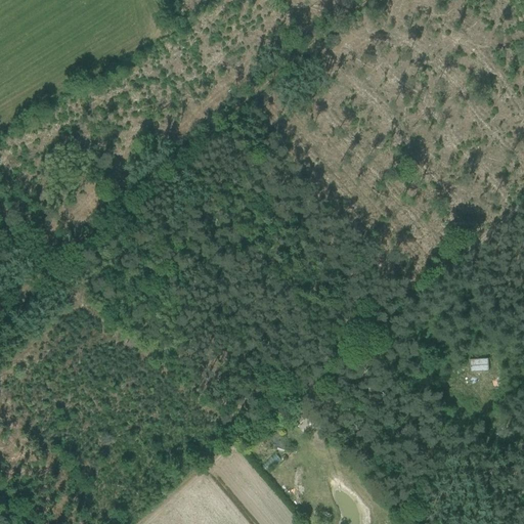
[(488,372),(487,359),(469,360),(470,373),(488,372)]
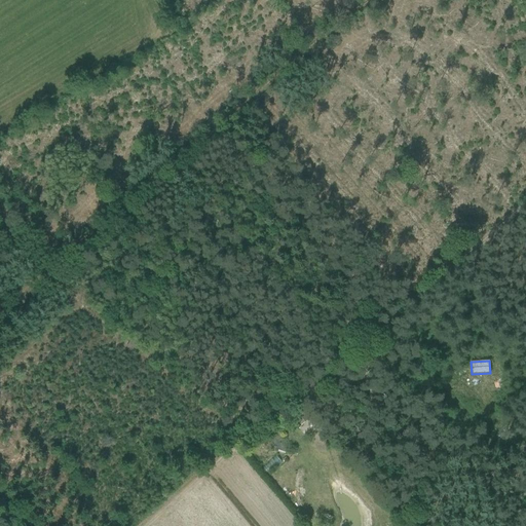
[(288,416),(292,421),(302,412),(298,407),(288,416)]
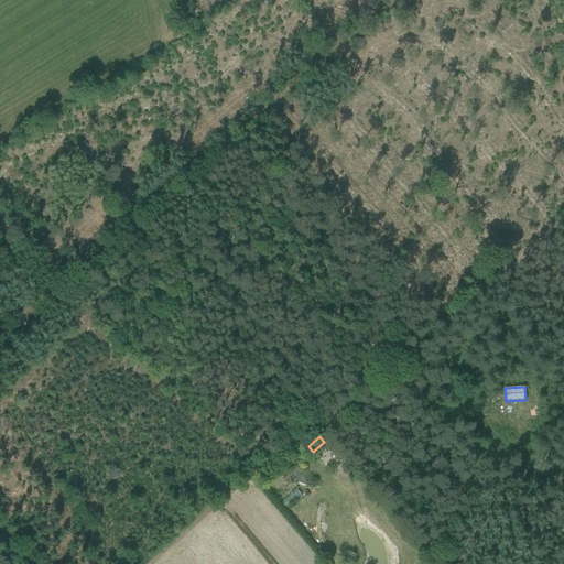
[(323,461),(332,453),(326,447),(317,454),(323,461)]
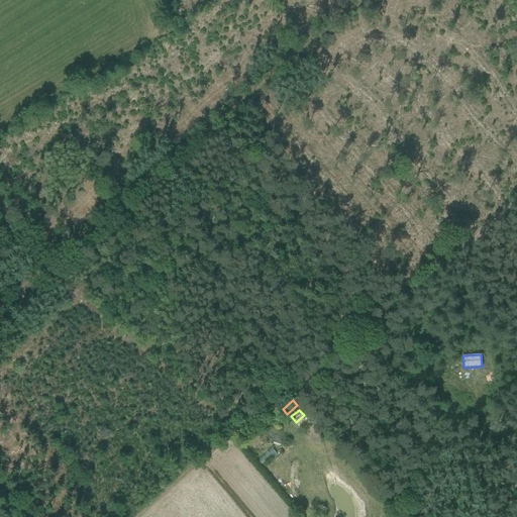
[(307,423),(318,435),(322,431),(311,419),(307,423)]
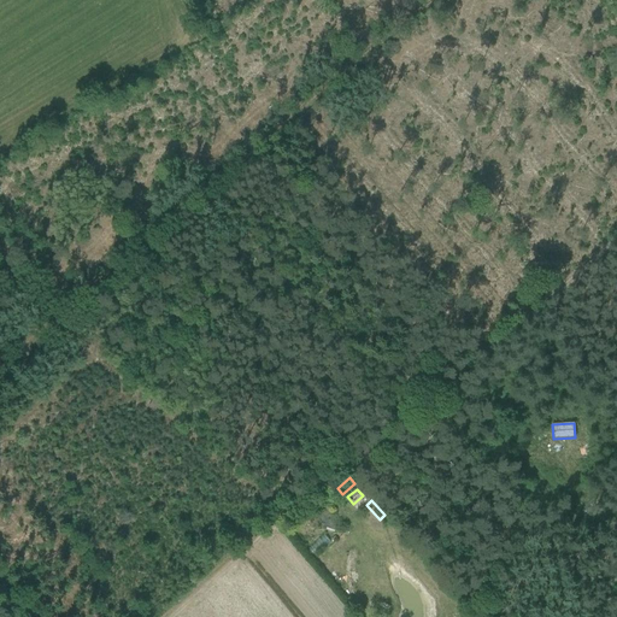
[(327,535),(310,551),(317,559),(334,542),(327,535)]
